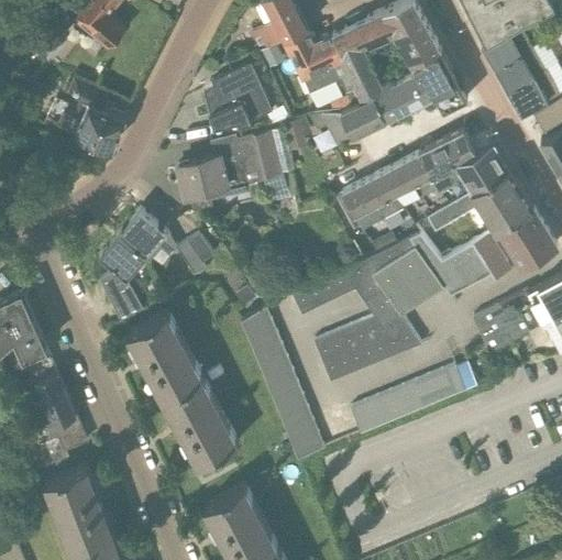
[(110,14),(121,0),(89,0),(74,18),(110,47),(127,28),(110,14)]
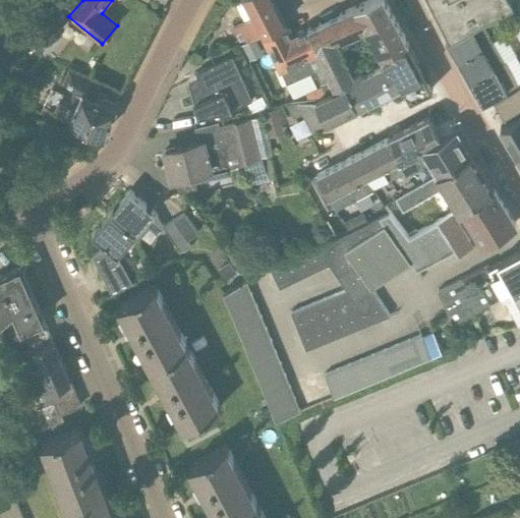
[(262,39),(285,26),(271,0),(245,0),(255,20),(234,30),(238,38),(242,36),(247,45),(262,38),(262,39)]
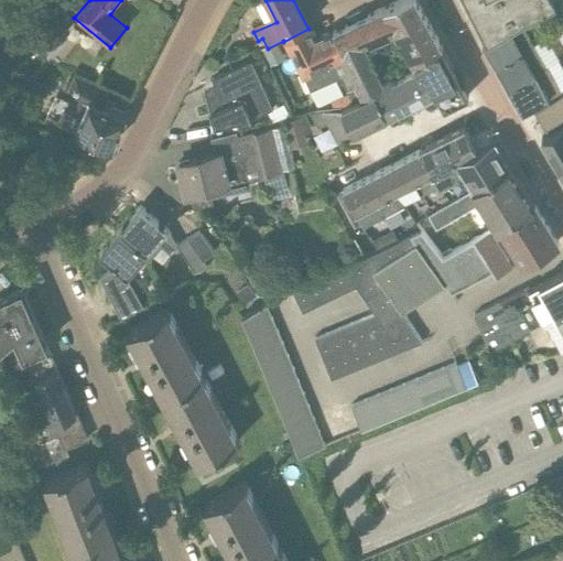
[(405,55),(415,68),(443,50),(417,0),(407,0),(335,34),(346,61),(345,62),(361,101),(363,101),(364,101),(376,95),(374,90),(385,85),(383,83),(372,60),(370,54),(367,49),(396,34),(399,40),(401,45),(405,55)]
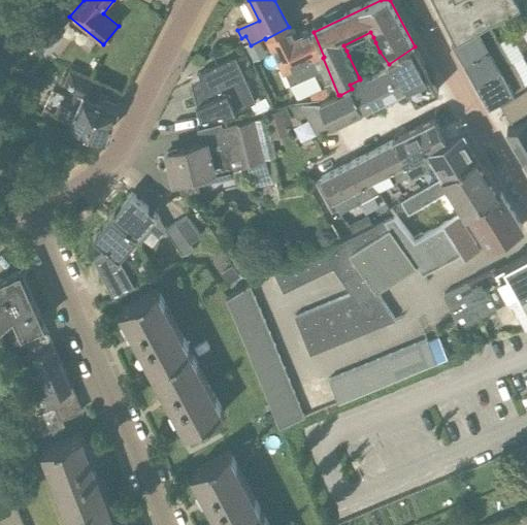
[(436,0),(441,9),(448,6),(452,13),(447,17),(448,19),(453,17),(456,23),(450,26),(455,37),(453,38),(453,39),(491,21),(522,5),(519,0),(436,0)]
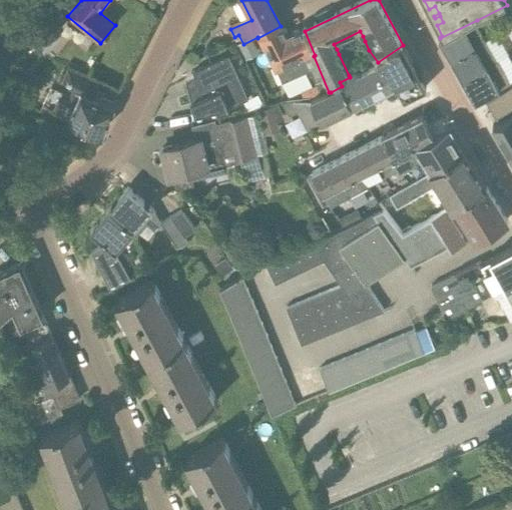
[(453,60),(488,42),(477,20),(440,38),(453,60)]
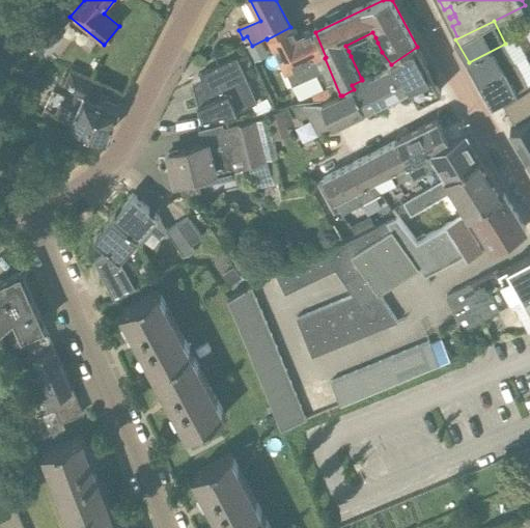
[(340,95),(325,58),(326,57),(315,32),(298,40),(290,27),(267,39),(285,77),(286,76),(293,88),(319,75),(328,91),(332,100),(340,95)]
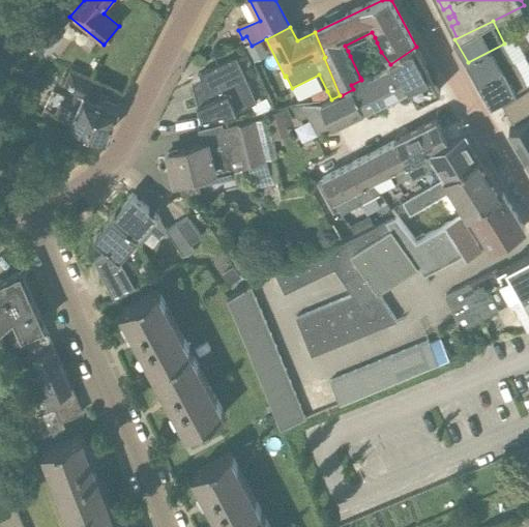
[(266,59),(258,42),(252,46),(245,49),(253,65),(266,59)]
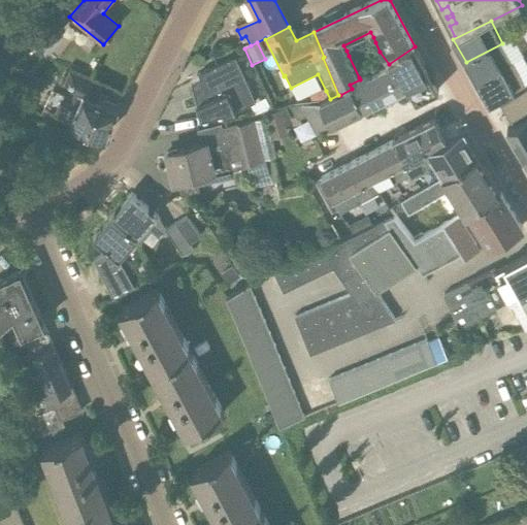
[(501,72),(515,66),(502,43),(466,62),(479,84),(501,72)]
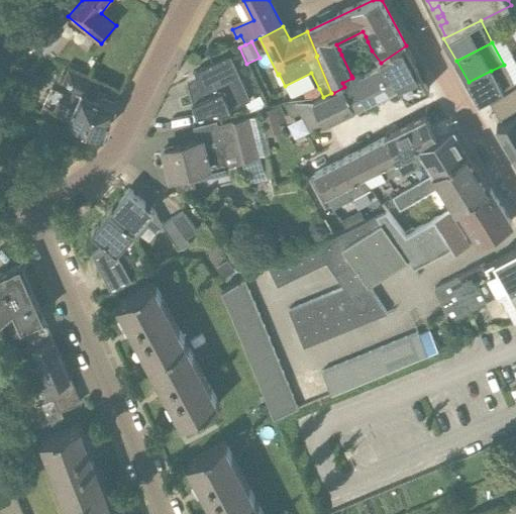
[(381,63),(382,65),(400,87),(408,102),(430,91),(406,45),(381,63)]
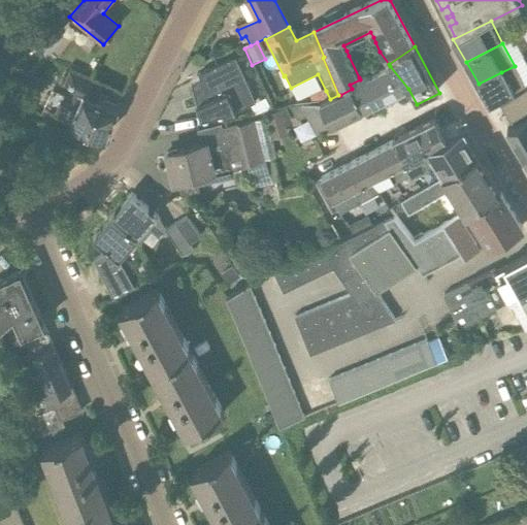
[(227,118),(257,104),(236,60),(199,76),(204,88),(199,90),(194,91),(201,121),(225,115),(227,118)]
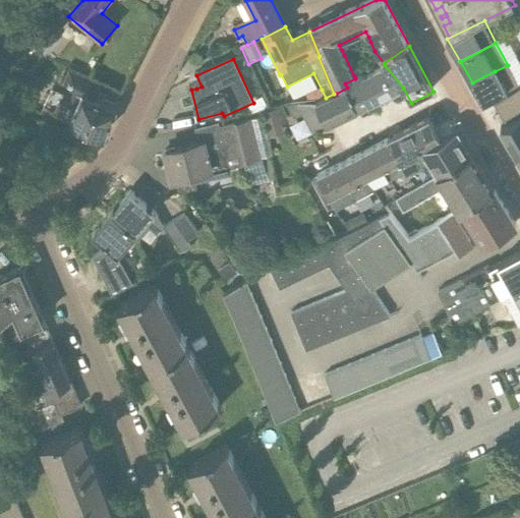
[(345,83),(347,88),(358,110),(403,88),(385,65),(362,76),(360,73),(354,76),(355,78),(345,83)]
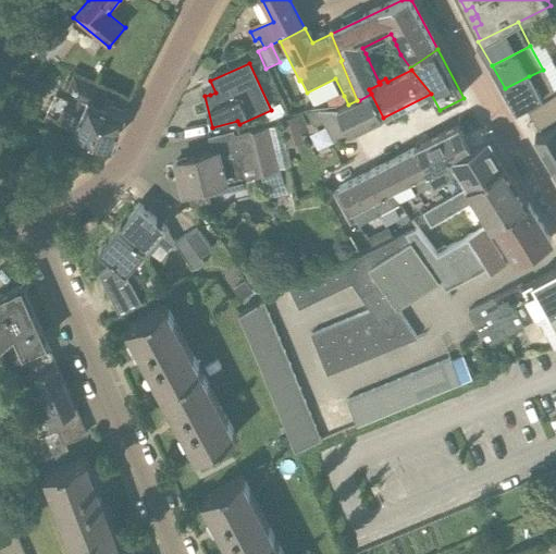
[(529,76),(505,88),(517,111),(554,91),(543,70),(529,76)]
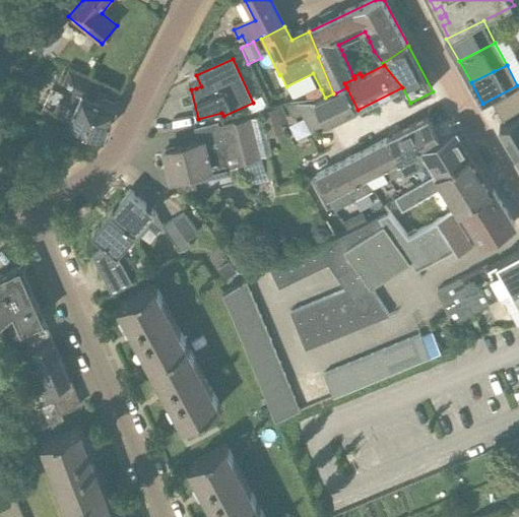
[(56,115),(86,128),(105,136),(117,109),(98,101),(67,87),(56,115)]
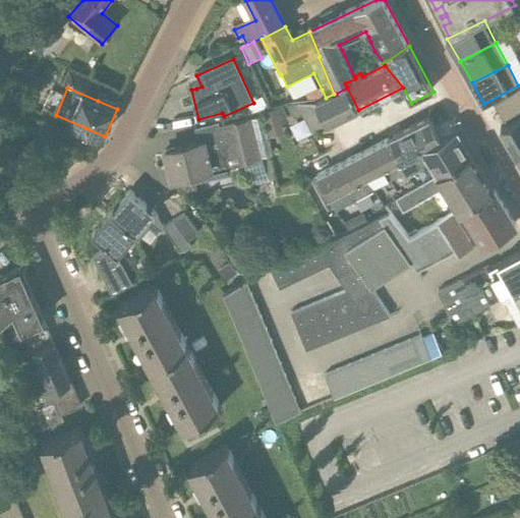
[(347,88),(336,94),(335,94),(334,94),(326,98),(316,103),(311,104),(287,107),(294,120),(303,116),(311,132),(358,110),(347,88)]
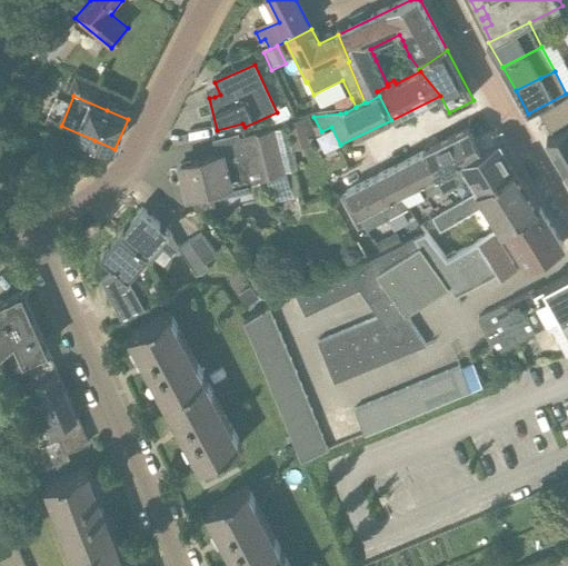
[(336,106),(340,113),(346,112),(356,107),(351,98),(336,106)]
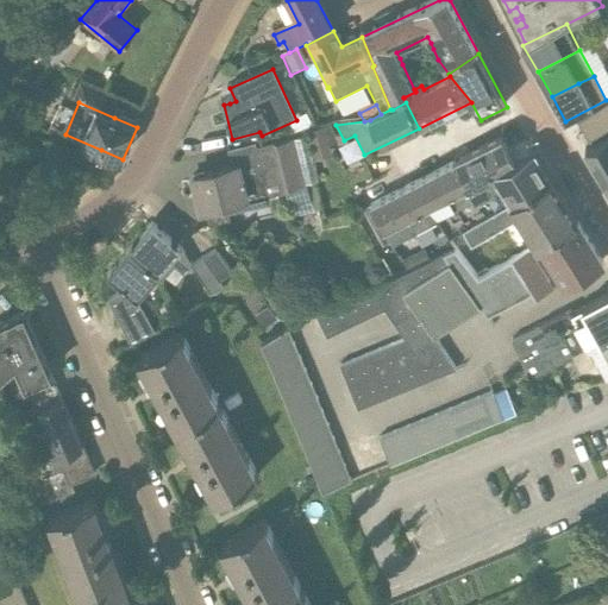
[(607,106),(578,124),(589,143),(607,132),(607,106)]
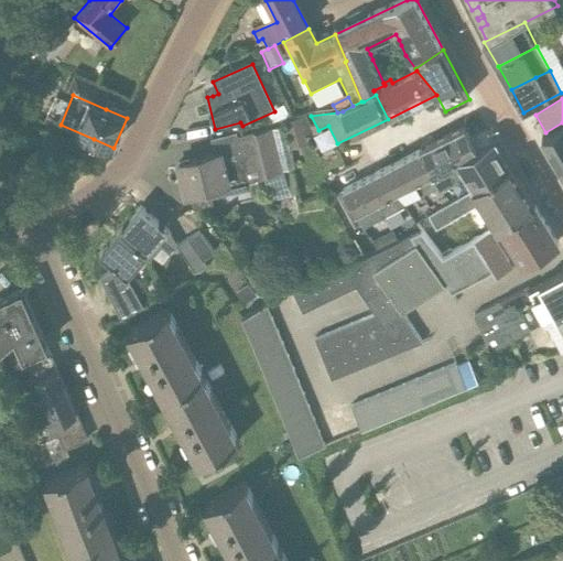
[(284,123),(289,140),(304,137),(300,119),(284,123)]
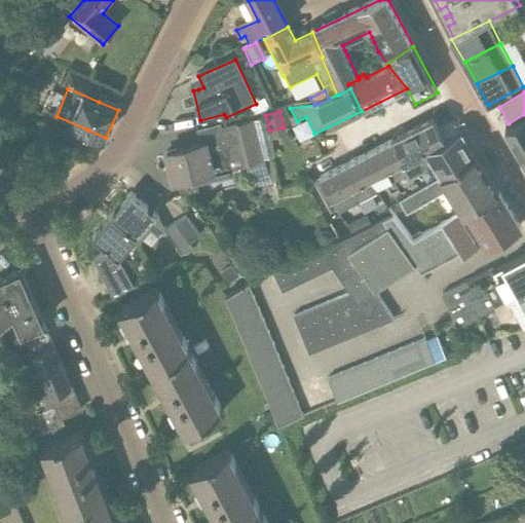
[(524,119),(505,131),(524,162),(524,119)]
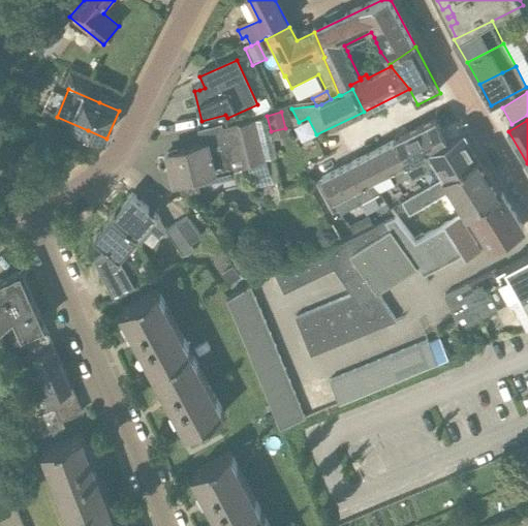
[(395,144),(406,164),(463,134),(457,124),(442,132),(437,122),(395,144)]
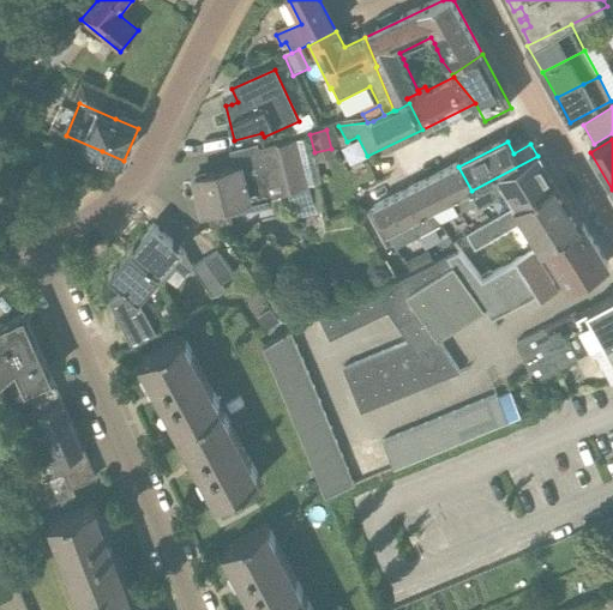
[(204,212),(214,210),(217,222),(274,207),(272,200),(310,192),(310,189),(299,143),(259,151),(258,148),(230,155),(235,170),(196,180),(204,212)]
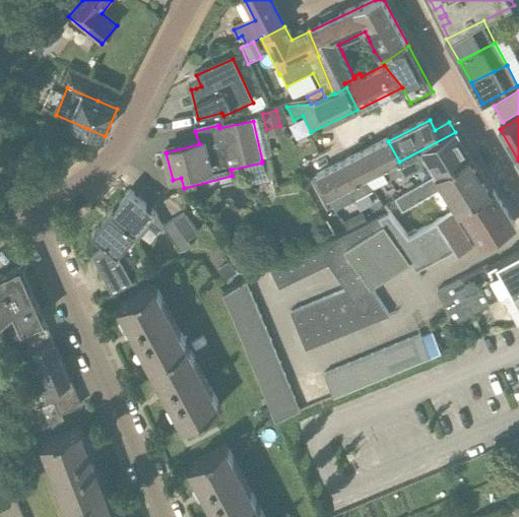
[(426,160),(435,177),(472,156),(456,131),(455,132),(399,162),(400,163),(401,165),(384,174),(389,184),(424,167),(422,164),(426,160)]
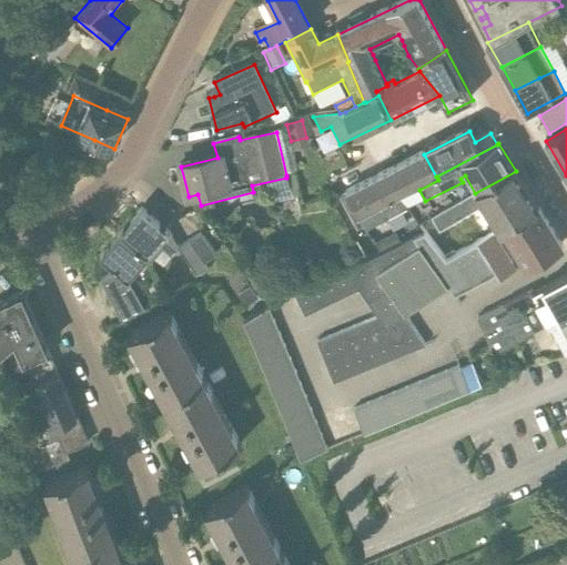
[(437,178),(436,177),(424,154),(378,178),(391,202),(377,209),(385,222),(407,210),(400,197),(418,188),(419,190),(438,180),(437,178)]
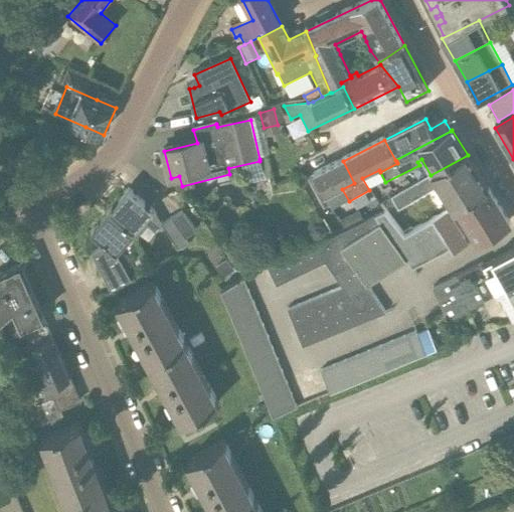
[(435,190),(440,198),(444,196),(452,210),(453,211),(489,188),(468,155),(431,175),(391,199),(398,212),(435,190)]
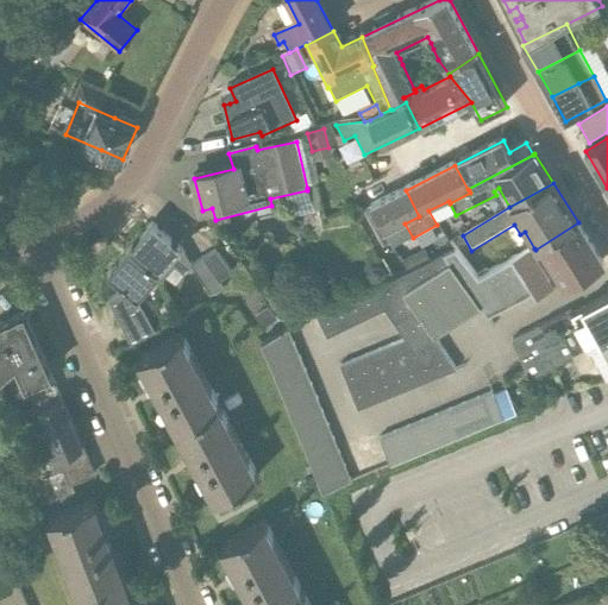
[(393,249),(413,238),(405,224),(419,216),(406,190),(371,207),(393,249)]
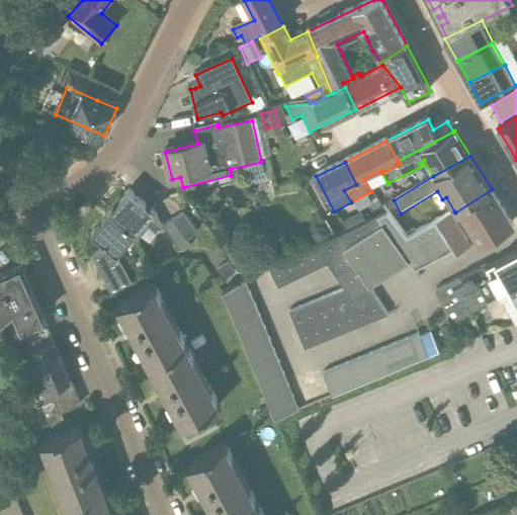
[(450,215),(455,224),(465,218),(481,243),(482,244),(483,244),(513,226),(492,189),(455,212),(454,211),(450,215)]
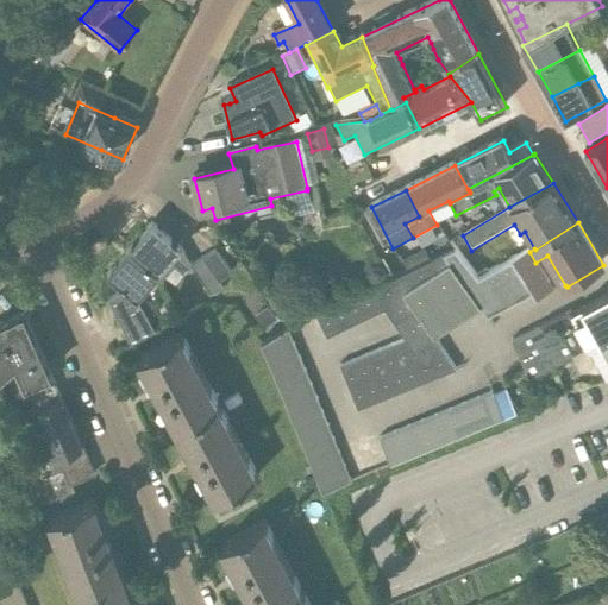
[(185,277),(192,269),(194,268),(193,266),(182,251),(152,225),(130,251),(158,277),(158,276),(169,264),(175,269),(185,277)]
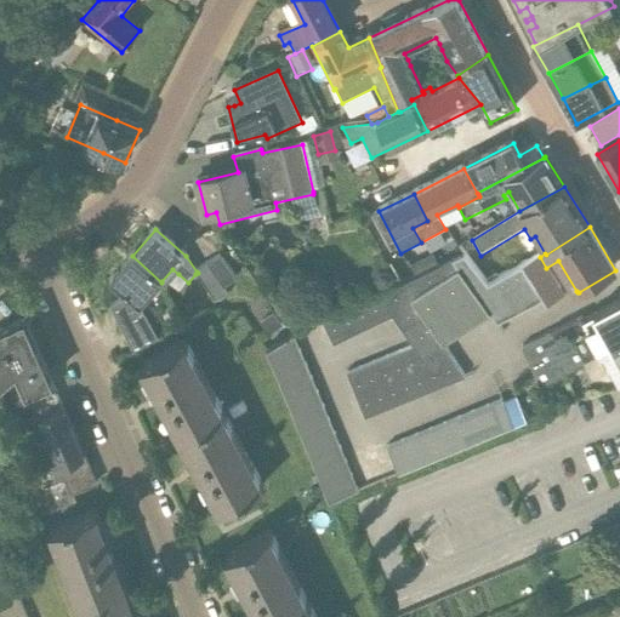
[(499,326),(512,319),(490,287),(489,286),(465,255),(451,262),(456,270),(491,318),(499,326)]
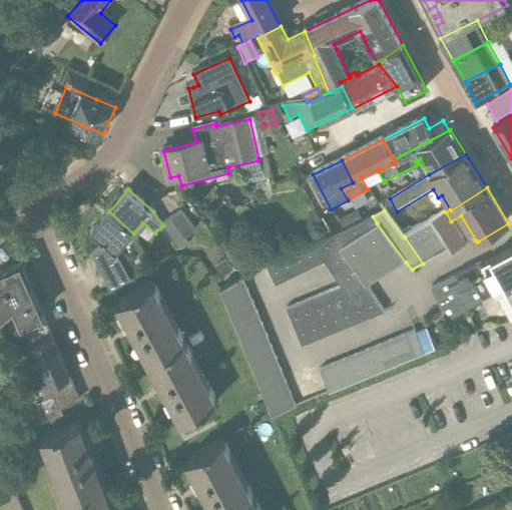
[(115,253),(133,233),(109,211),(91,233),(106,246),(91,255),(111,292),(131,282),(115,253)]
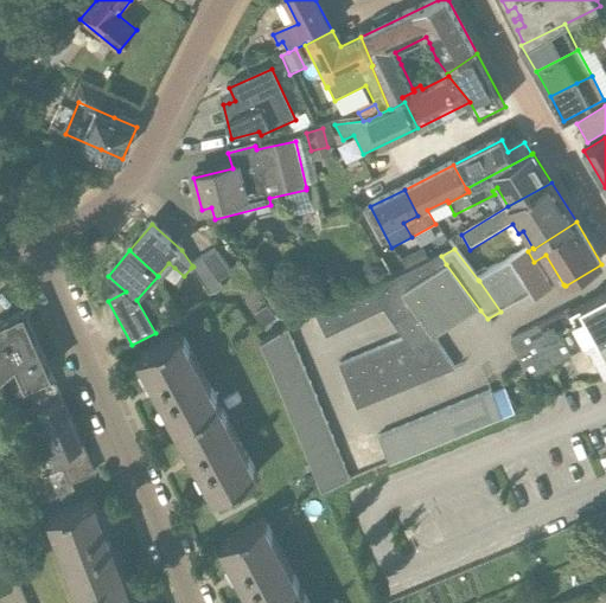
[(216,251),(204,258),(192,265),(193,267),(191,268),(210,297),(223,289),(219,283),(231,275),(216,251)]
